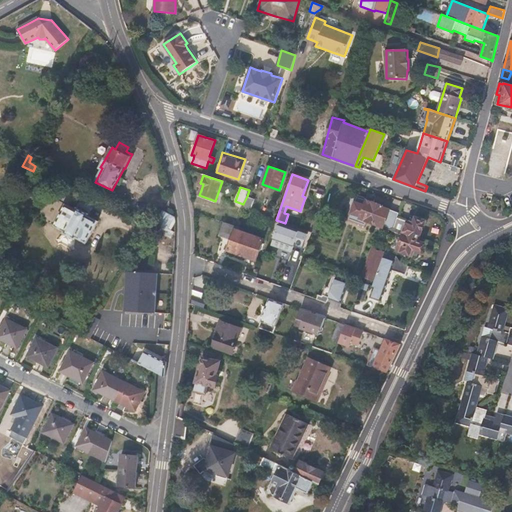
[(243,204),(242,208),(251,211),(255,199),(247,196),(243,204)]
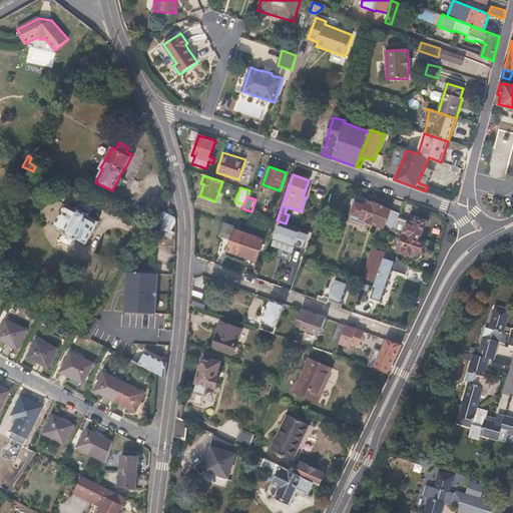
[(399,218),(400,213),(384,207),(385,206),(379,204),(374,202),(374,203),(359,197),(351,219),(367,225),(368,221),(391,229),(394,231),(399,218)]
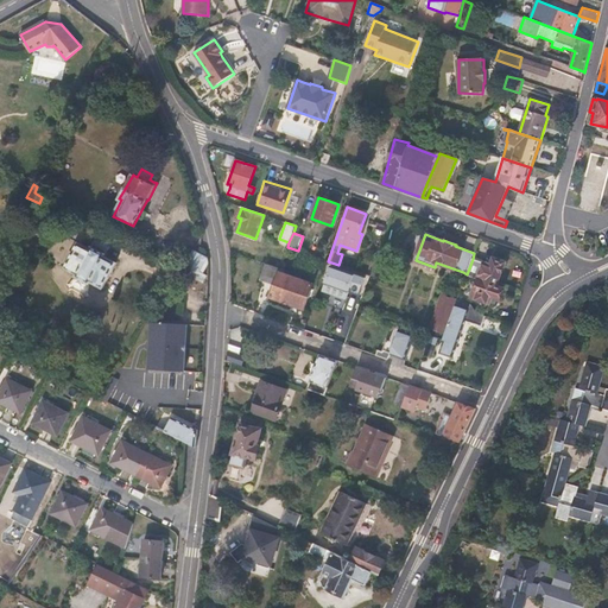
[(106,257),(107,254),(109,251),(94,242),(90,249),(78,242),(64,268),(76,274),(76,277),(90,285),(92,283),(105,290),(111,277),(118,264),(106,257)]
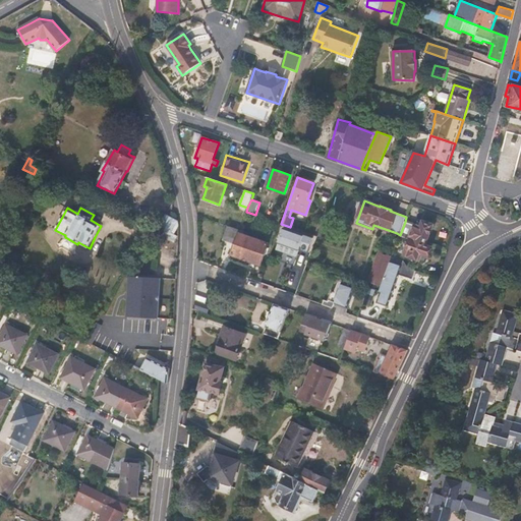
[(166,215),(156,234),(178,245),(179,237),(174,234),(179,226),(178,221),(166,215)]
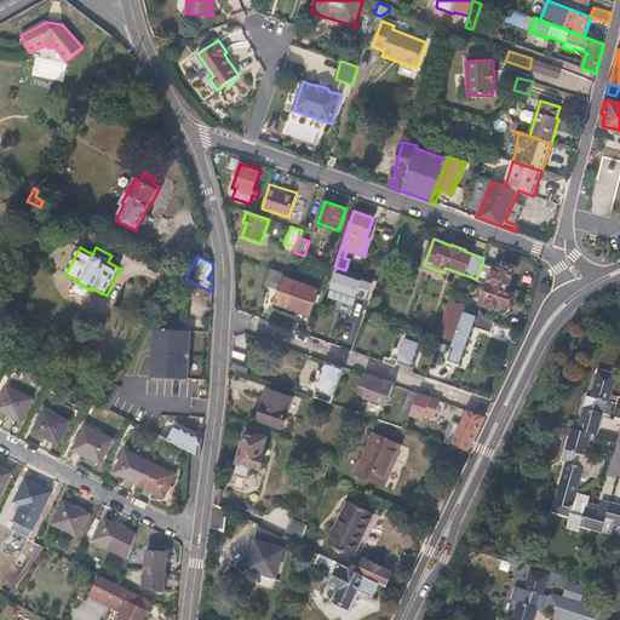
[(506,292),(515,268),(510,265),(504,264),(501,270),(482,264),(476,280),(487,285),(506,292)]
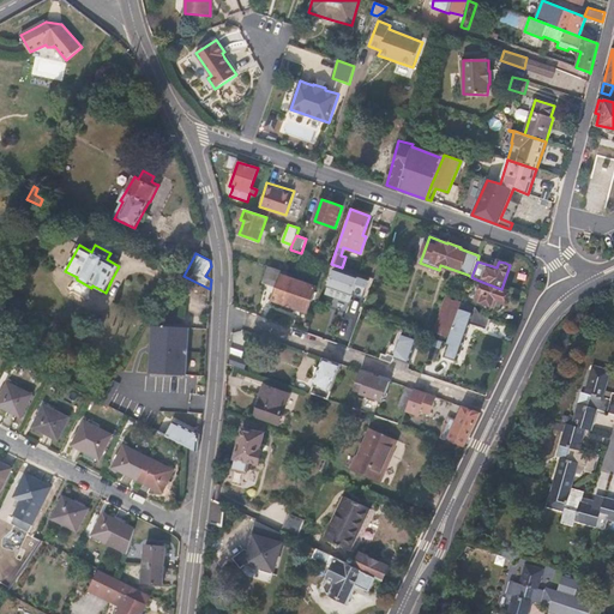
[(277,287),(272,300),(290,307),(308,313),(317,287),(268,269),(263,282),(277,287)]
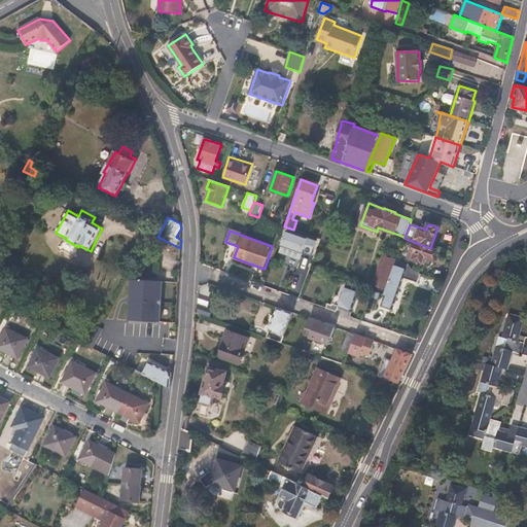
[(316,241),(286,231),(281,245),(311,255),(316,241)]
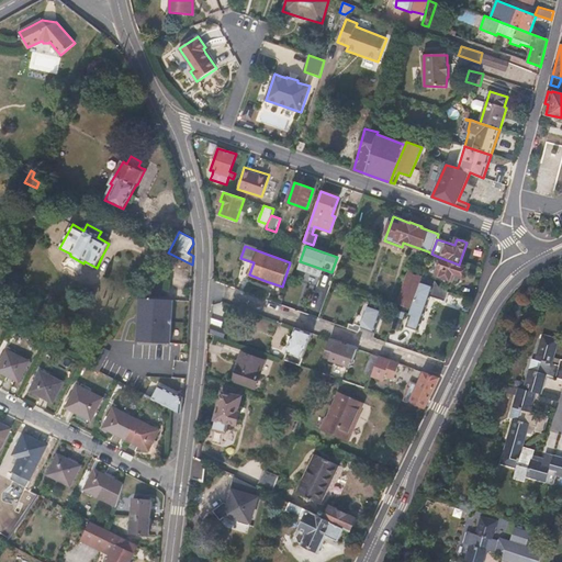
[(430,257),(440,260),(436,274),(452,280),(454,274),(461,277),(463,271),(465,266),(459,265),(441,258),(431,254),(430,257)]
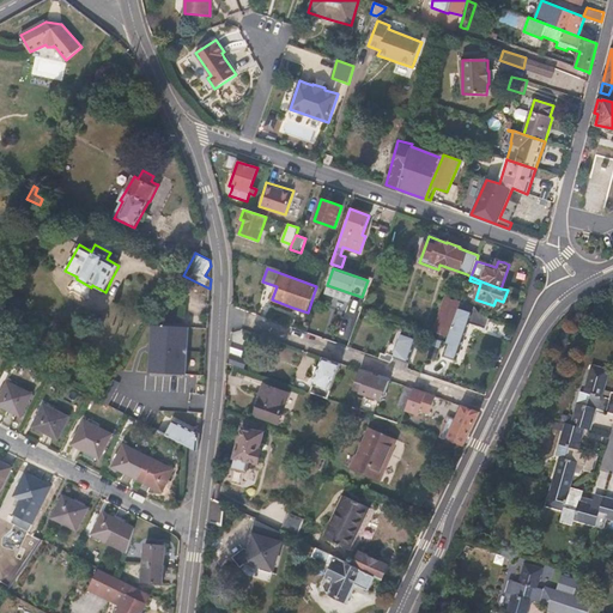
[(445,297),(443,303),(441,311),(434,331),(449,337),(460,307),(461,302),(445,297)]
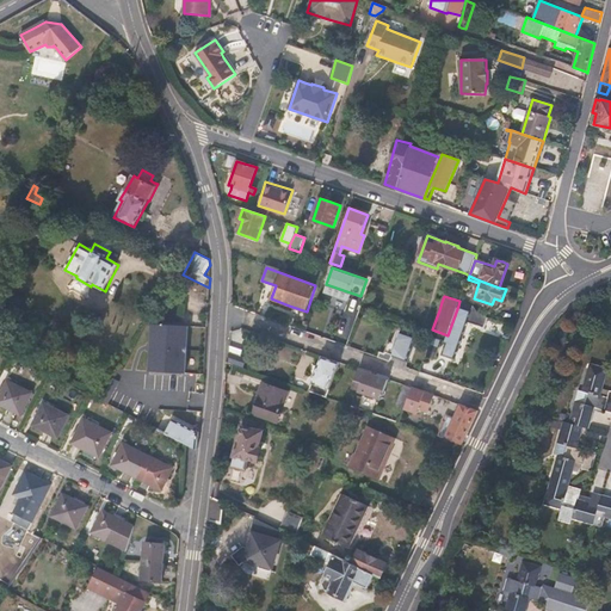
[(446,343),(460,346),(468,322),(485,328),(488,318),(485,316),(480,313),(479,313),(474,306),(473,306),(460,301),(458,306),(448,335),(445,341),(446,343)]
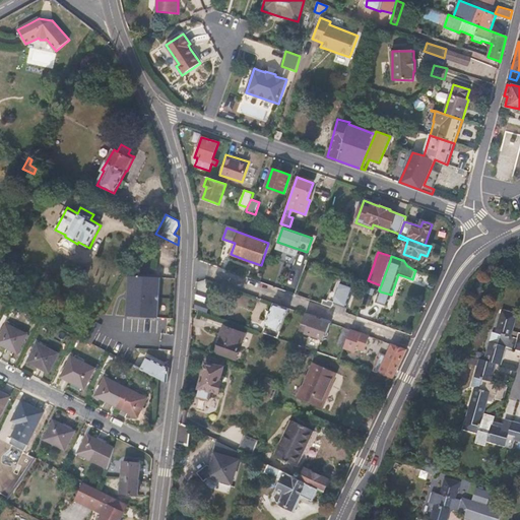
[(157,276),(126,274),(124,314),(155,316),(157,276)]
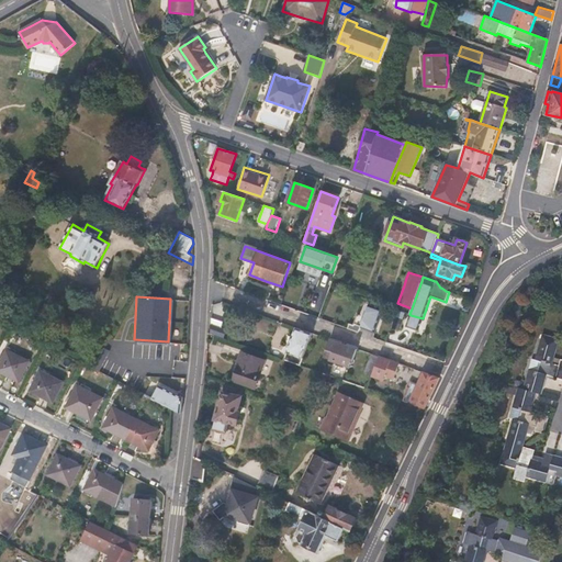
[(375,333),(383,311),(369,305),(364,316),(358,314),(355,323),(361,326),(361,327),(375,333)]
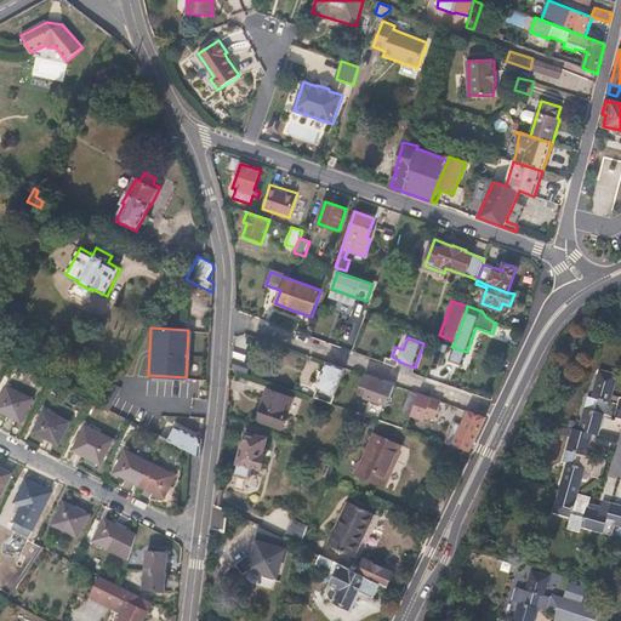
[(467,352),(454,348),(449,360),(456,363),(462,365),(467,352)]
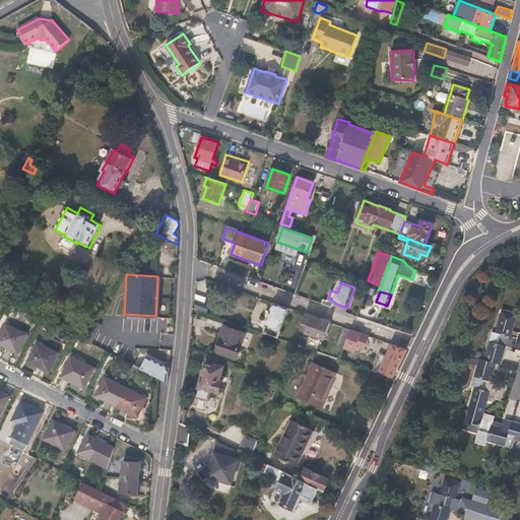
[(194,309),(207,313),(210,305),(204,303),(206,298),(195,294),(194,309)]
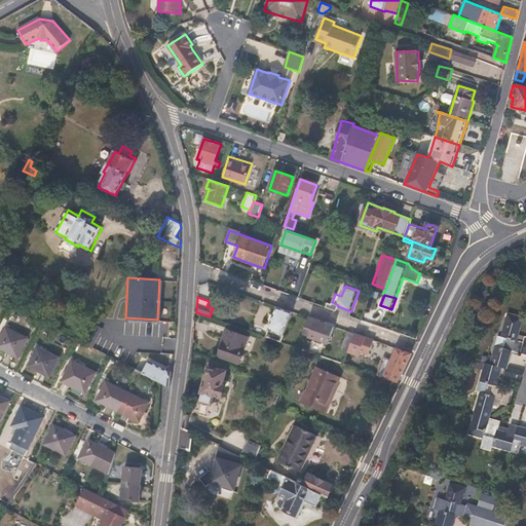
[(282,342),(292,311),(277,306),(274,314),(273,314),(271,317),(270,322),(271,322),(266,337),(282,342)]
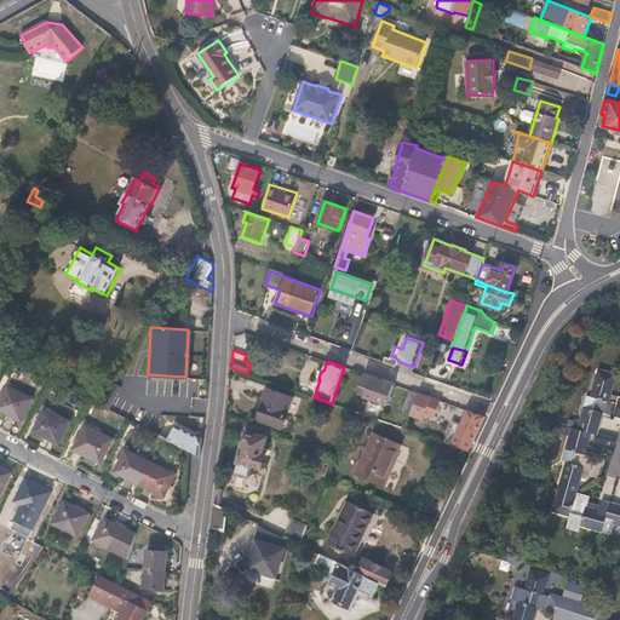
[(587,396),(584,407),(578,430),(592,434),(597,435),(601,426),(602,420),(603,414),(619,418),(619,396),(619,397),(612,395),(618,374),(598,368),(591,397),(587,396)]
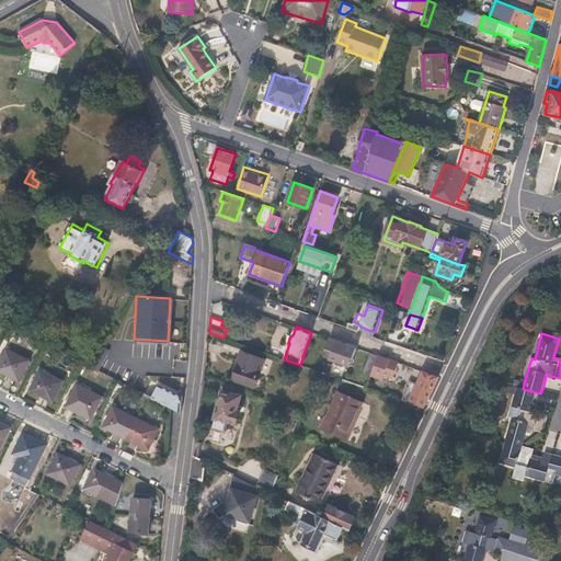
[(343,343),(330,339),(323,357),(350,366),(356,347),(343,343)]
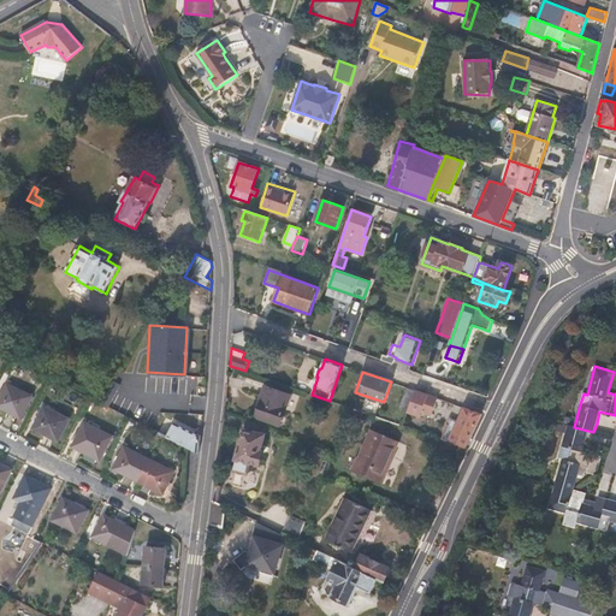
[(22,419),(33,396),(7,384),(0,397),(0,407),(9,412),(22,419)]
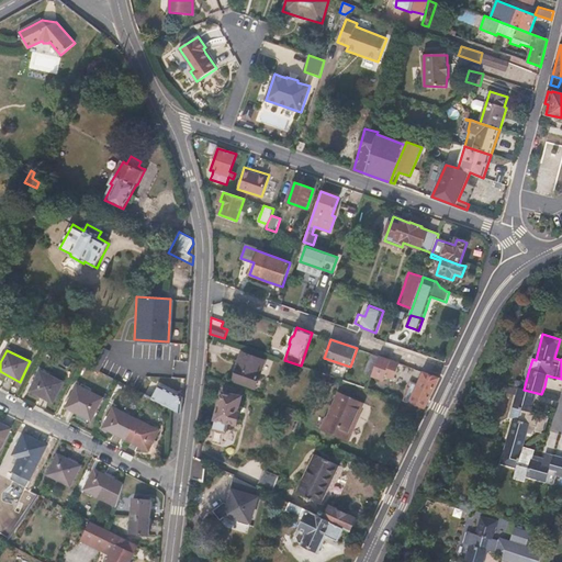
[(265,361),(242,352),(239,361),(240,362),(237,371),(234,381),(255,389),(265,361)]
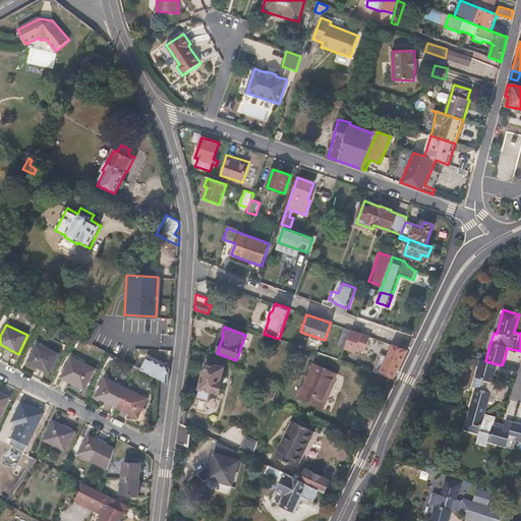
[(345,348),(352,330),(344,328),(338,345),(345,348)]
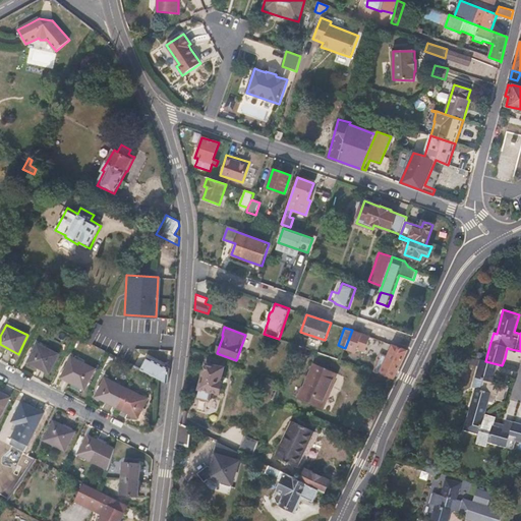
[(352,330),(345,348),(356,352),(357,348),(365,351),(370,337),(352,330)]
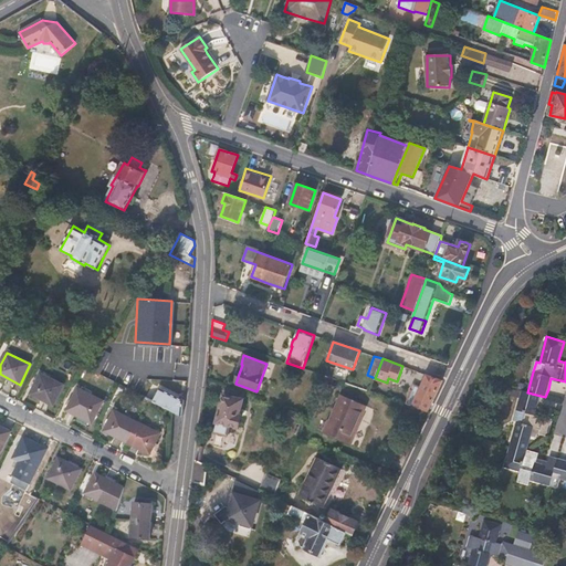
[(41,373),(30,394),(40,399),(53,406),(64,385),(41,373)]
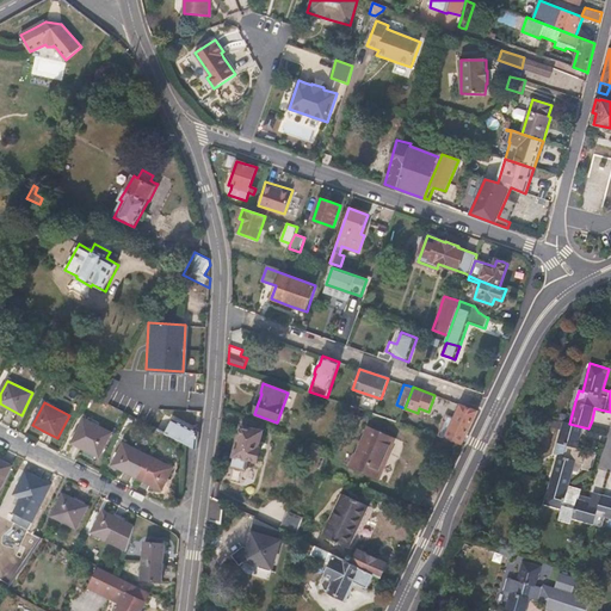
[(98,406),(91,402),(87,409),(94,413),(98,406)]
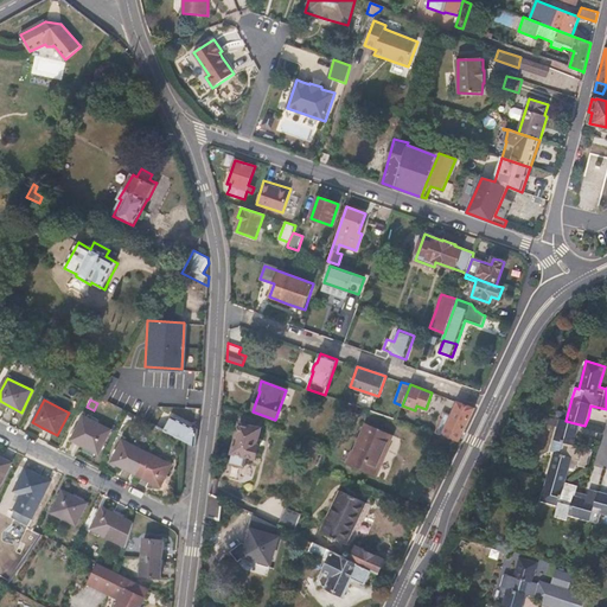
[(467,425),(475,408),(458,402),(452,417),(443,414),(435,433),(460,442),(467,425)]
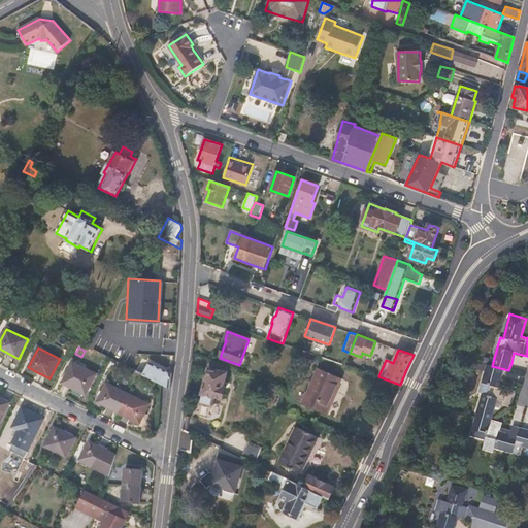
[(74,389),(86,395),(96,374),(72,362),(62,383),(74,389)]
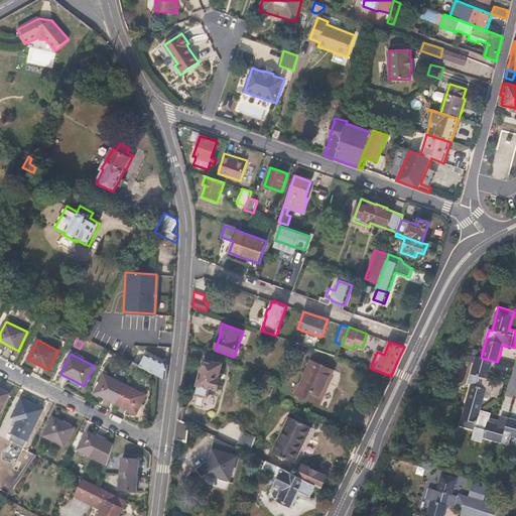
[(168,365),(146,354),(140,366),(166,379),(168,365)]
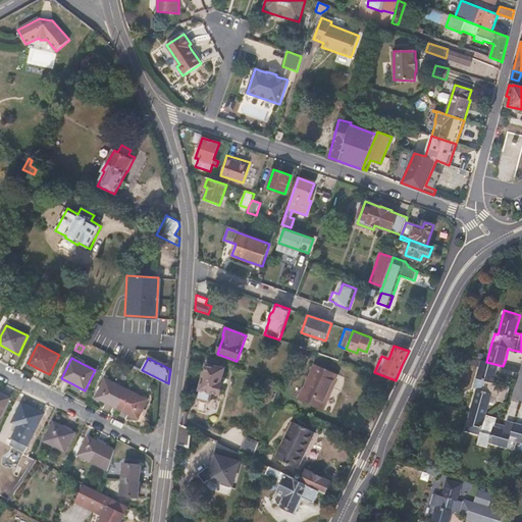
[(510,386),(493,382),(497,373),(499,365),(486,362),(481,360),(473,388),(477,389),(470,411),(486,415),(489,404),(494,405),(497,400),(504,403),(507,401),(510,386)]
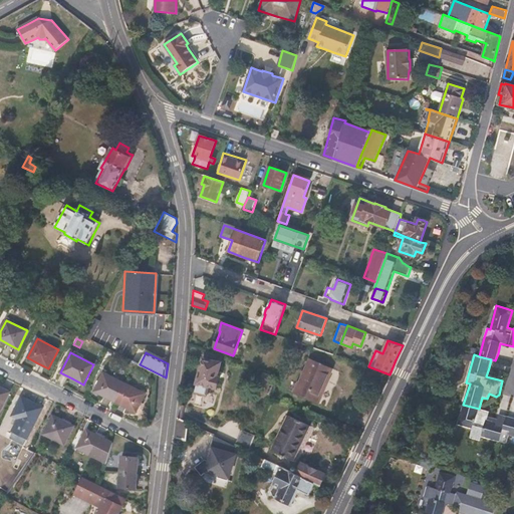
[(221,362),(204,358),(197,383),(217,389),(220,377),(218,376),(221,362)]
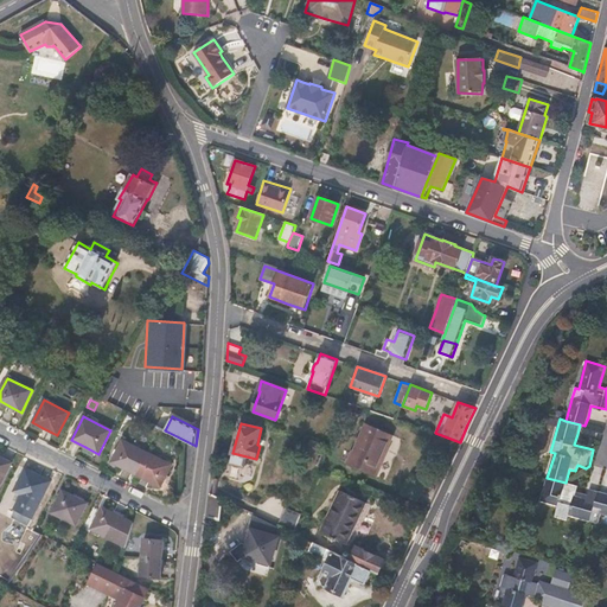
[(394,435),(366,423),(349,465),(376,477),(394,435)]
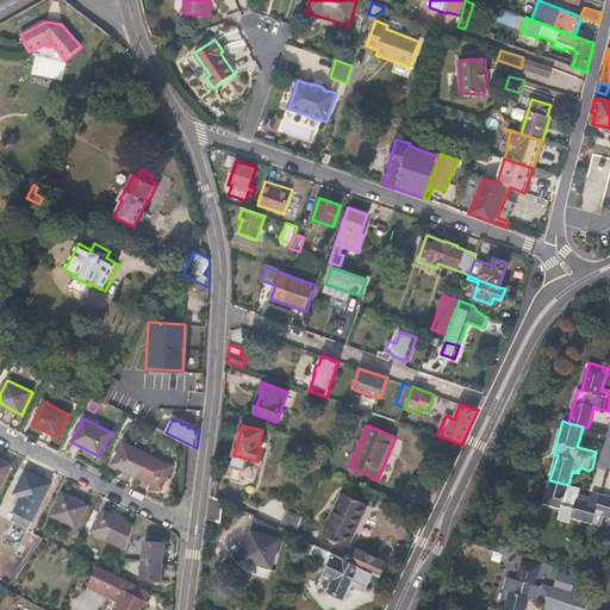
[(123,442),(112,465),(125,471),(137,477),(148,455),(123,442)]
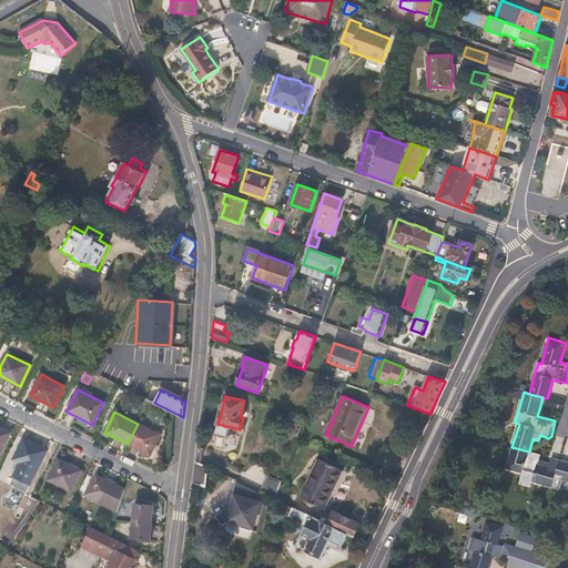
[(161,435),(138,424),(128,444),(140,449),(151,456),(161,435)]
